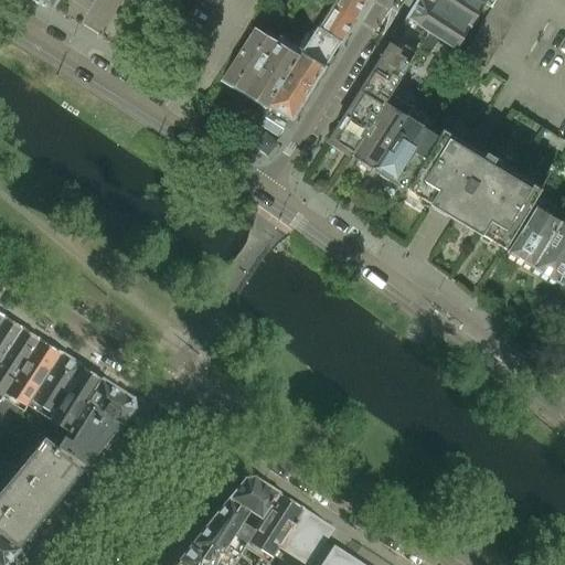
[(363,0),(331,0),(328,6),(351,20),(363,0)]
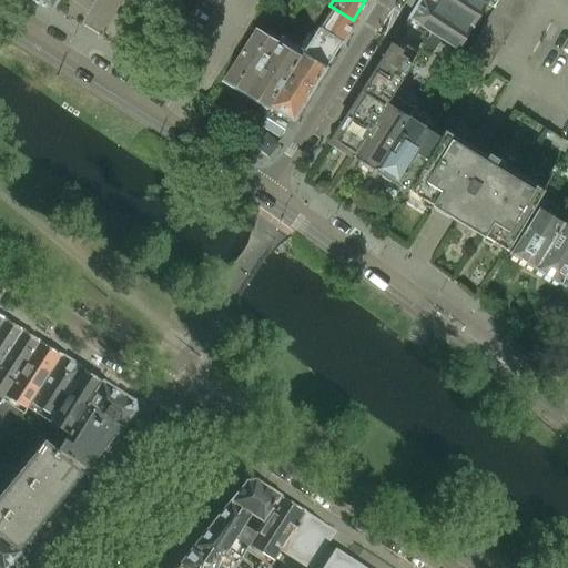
[(459,51),(487,3),(480,0),(416,0),(405,19),(440,40),(459,51)]
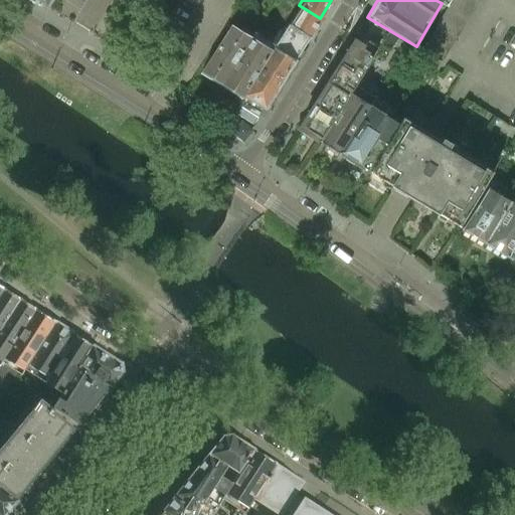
[(320,18),(299,5),(286,26),(307,39),(320,18)]
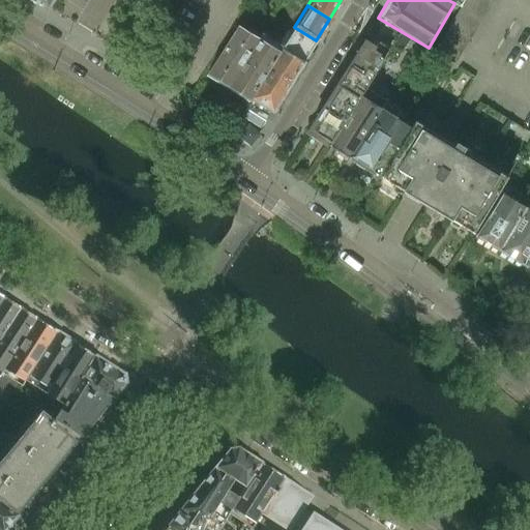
[(328,144),(371,80),(393,45),(403,51),(411,37),(378,18),(306,130),(328,144)]
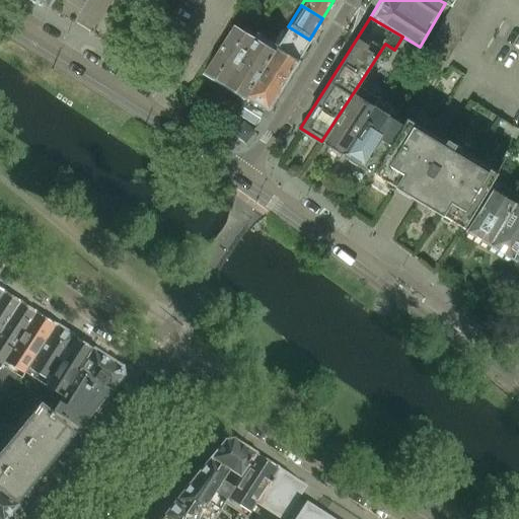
[(232,24),(204,69),(224,83),(252,38),(232,24)]
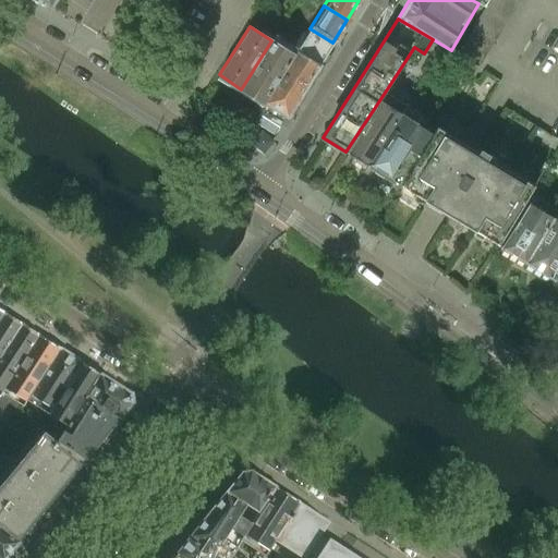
[(279,126),(332,43),(310,28),(298,48),(264,102),(258,112),(279,126)]
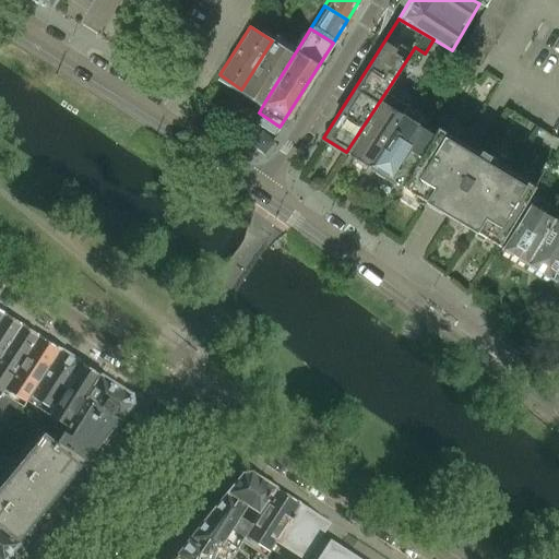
[(272,40),(241,90),(264,103),(298,48),(276,34),(272,40)]
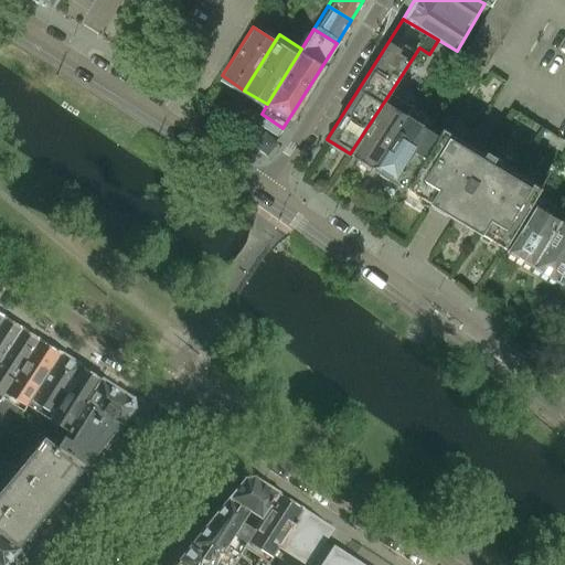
[(373,168),(412,106),(398,97),(403,91),(395,85),(350,153),(359,159),(360,163),(368,168),(371,167),(373,168)]
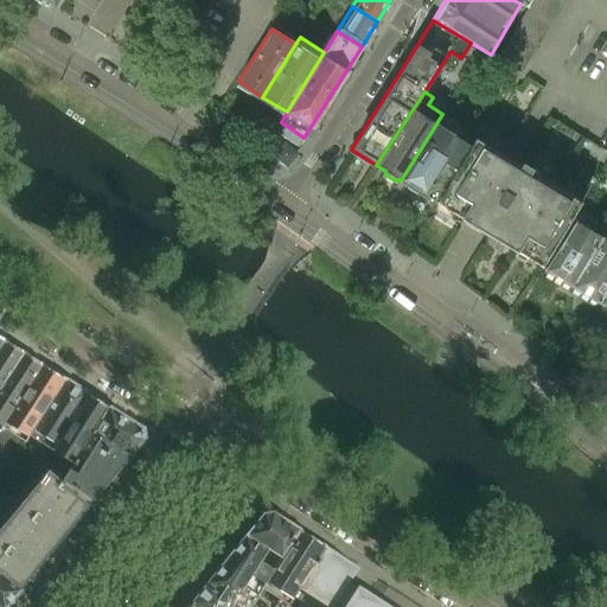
[(435,202),(470,145),(461,139),(467,129),(442,114),(401,180),(435,202)]
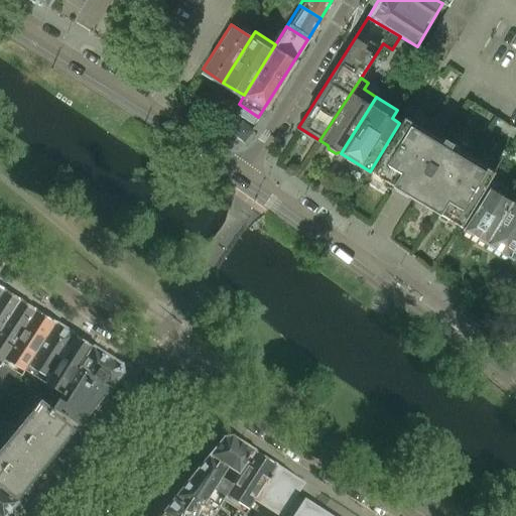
[(461,227),(494,171),(452,145),(427,131),(403,116),(399,123),(370,171),(383,179),(386,175),(394,180),(391,184),(407,194),(408,191),(415,196),(413,198),(416,200),(419,196),(425,200),(422,204),(438,214),(441,210),(449,215),(446,219),(461,227)]
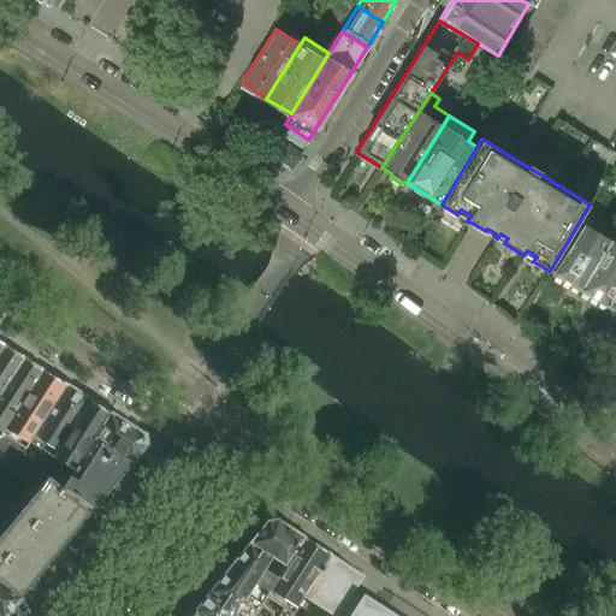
[(581,290),(611,240),(585,223),(554,272),(555,272),(554,273),(581,290)]
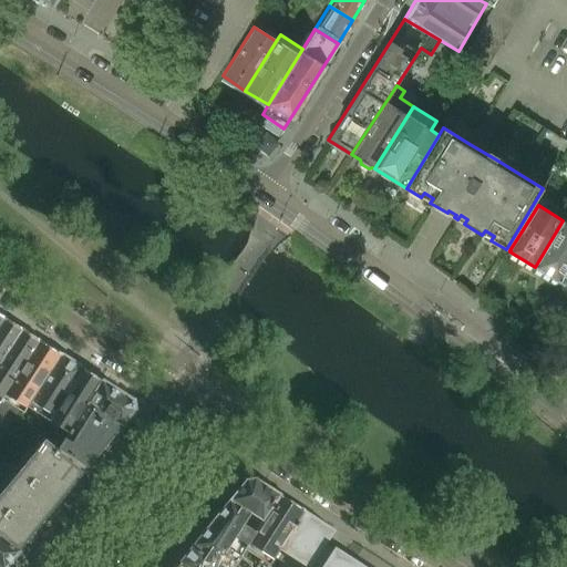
[(559,281),(566,268),(566,223),(563,220),(535,267),(559,281)]
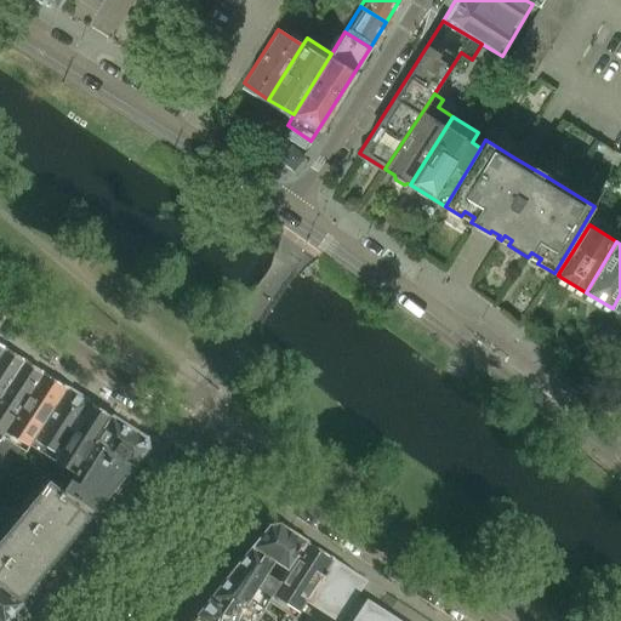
[(6,348),(0,358),(0,397),(24,360),(6,348)]
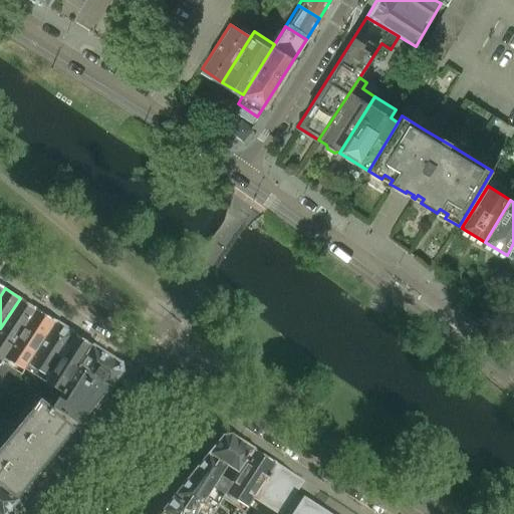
[(20,298),(0,328),(0,357),(3,359),(37,308),(20,298)]
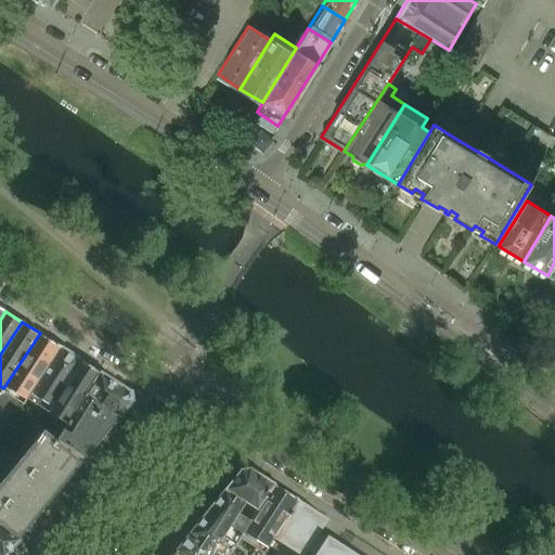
[(26,399),(60,346),(40,333),(3,388),(0,392),(0,431),(24,397),(26,399)]
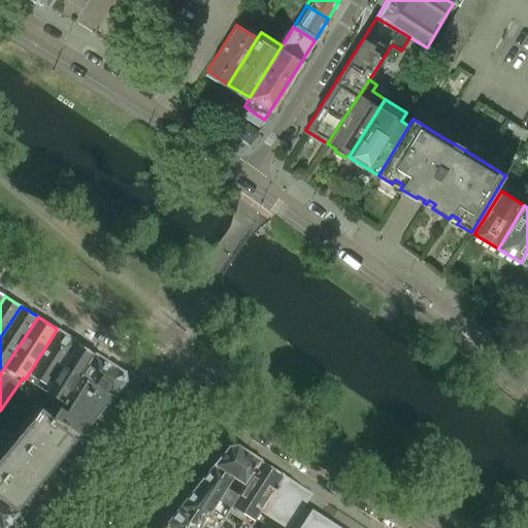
[(57,329),(25,380),(22,384),(34,391),(37,387),(47,394),(79,343),(57,329)]
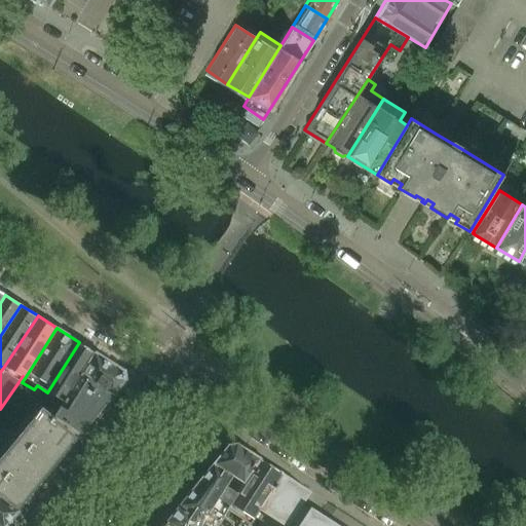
[(79,342),(47,392),(60,400),(63,403),(81,374),(96,352),(79,342)]
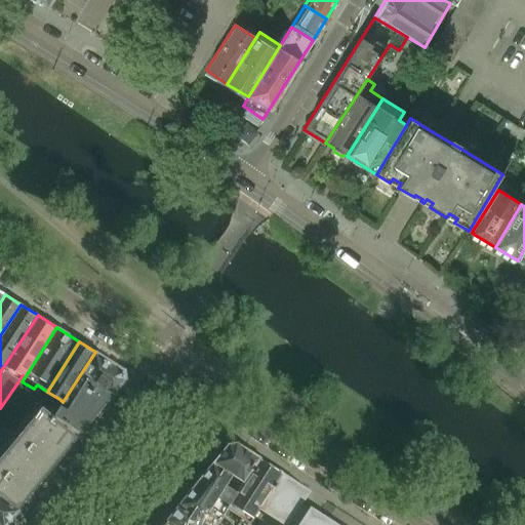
[(225,346),(223,350),(224,353),(227,356),(231,355),(233,352),(232,348),(229,346),(225,346)]
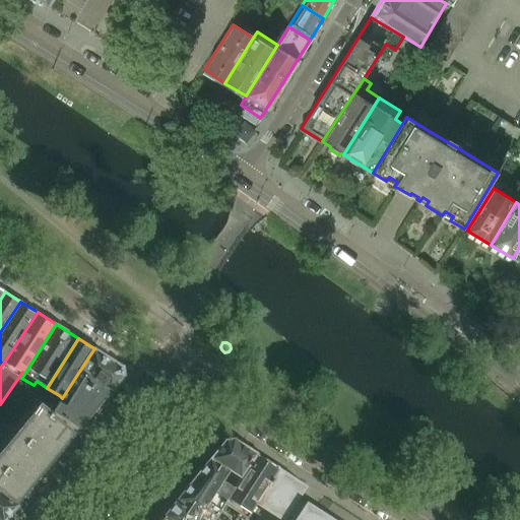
[(124,368),(94,348),(80,370),(113,391),(125,376),(124,368)]
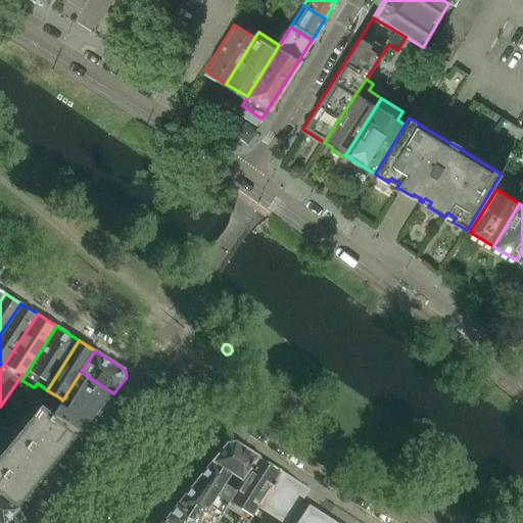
[(62,400),(59,397),(51,410),(83,430),(113,393),(81,372),(62,400)]
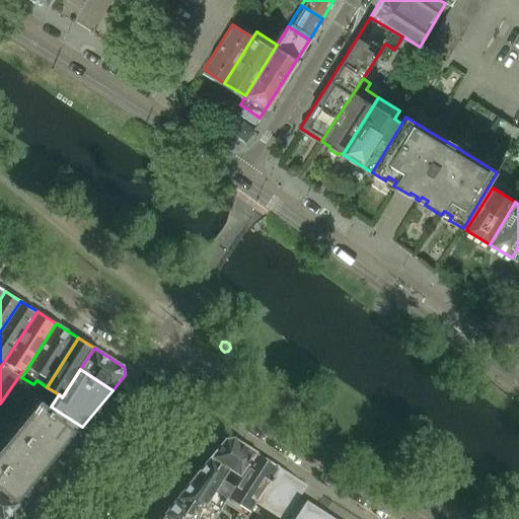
[(0,494),(16,506),(78,432),(43,401),(7,445),(0,438),(0,494)]
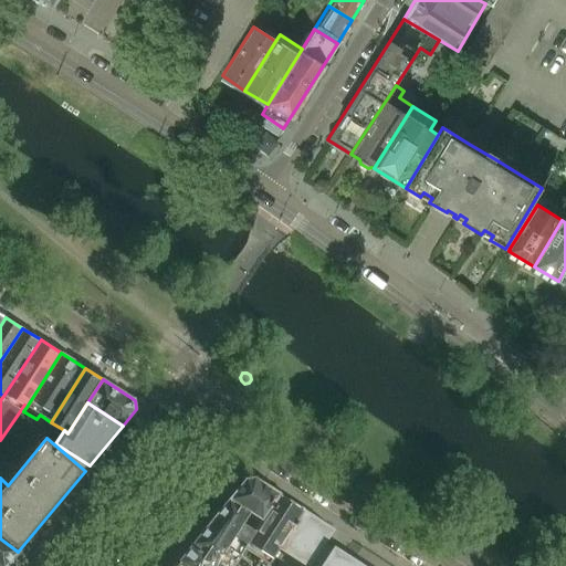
[(248,480),(232,500),(250,513),(262,521),(281,494),(257,479),(248,480)]
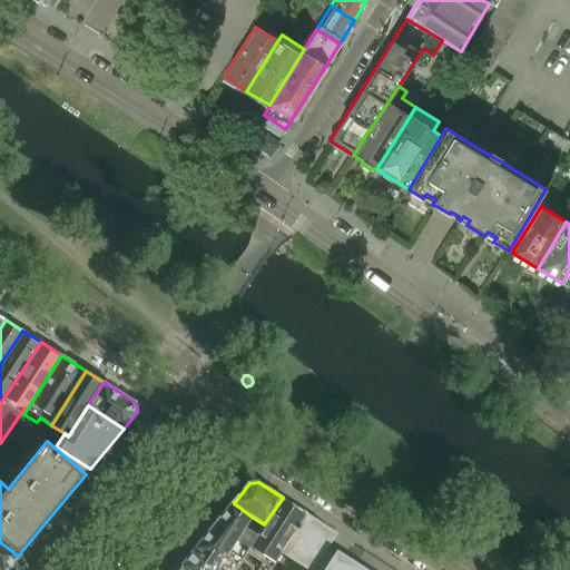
[(307,513),(283,498),(264,524),(257,536),(249,547),(264,556),(262,561),(272,568),(282,552),(307,513)]
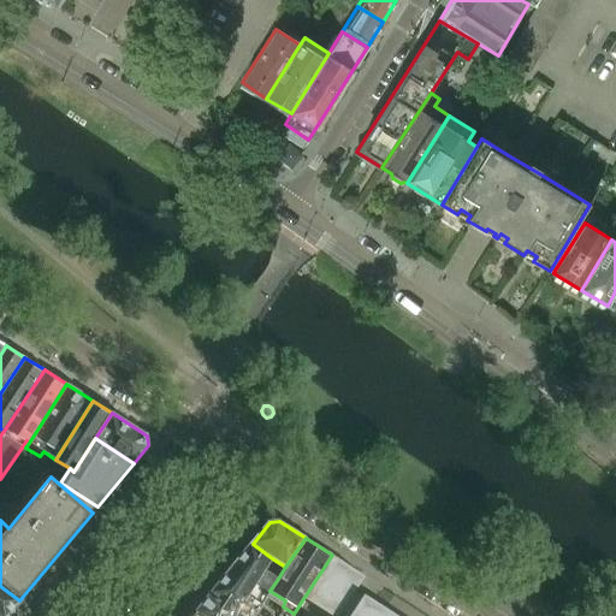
[(253,544),(232,568),(255,582),(270,592),(270,591),(278,579),(265,570),(272,558),(253,544)]
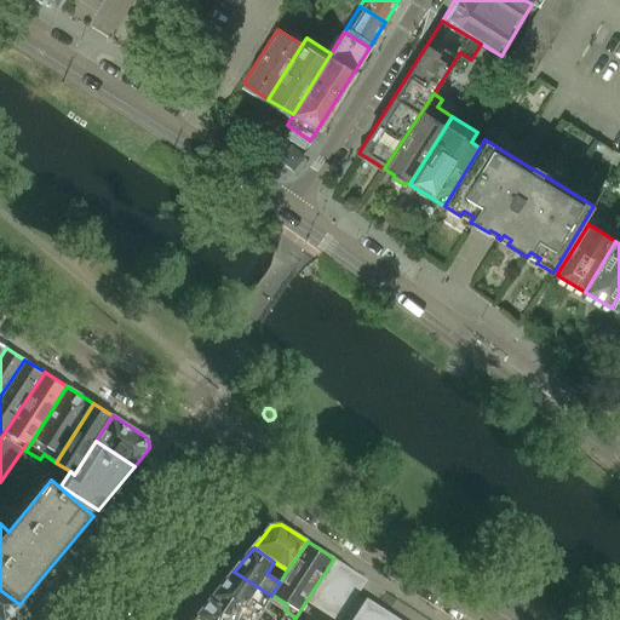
[(356,596),(367,580),(334,558),(306,601),(337,619),(351,619),(366,602),(356,596)]
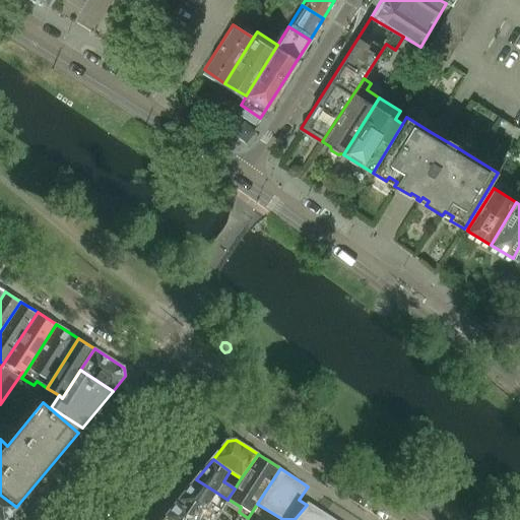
[(196,479),(180,501),(209,519),(213,519),(220,510),(209,502),(215,492),(196,479)]
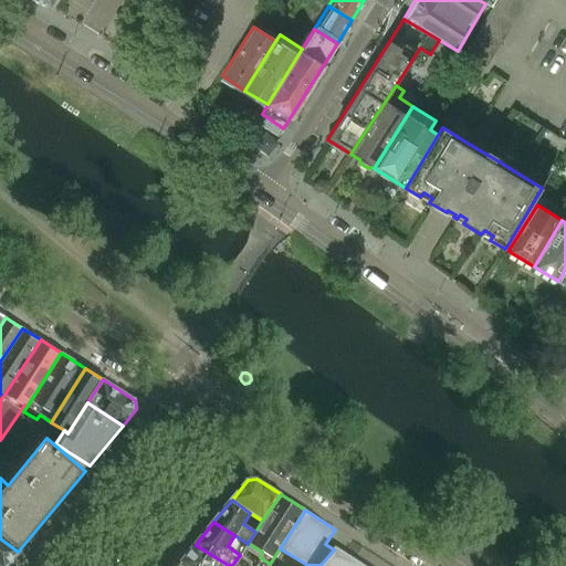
[(123,543),(127,536),(121,531),(116,537),(123,543)]
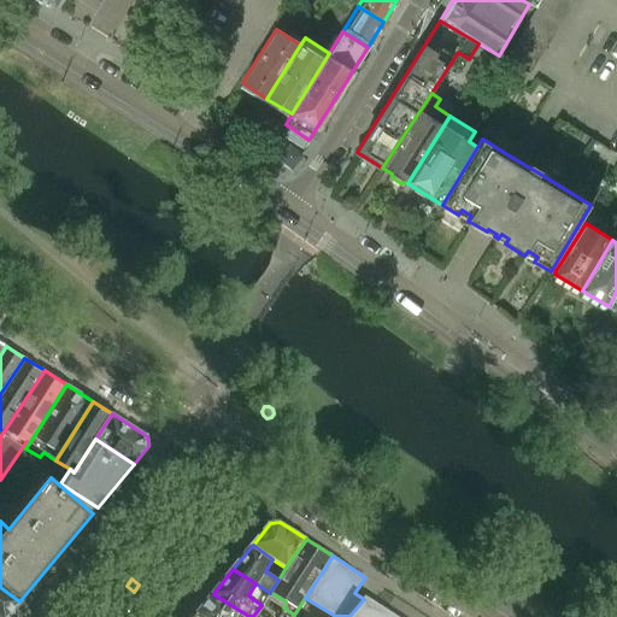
[(0,616),(6,616),(19,601),(0,587),(0,616)]
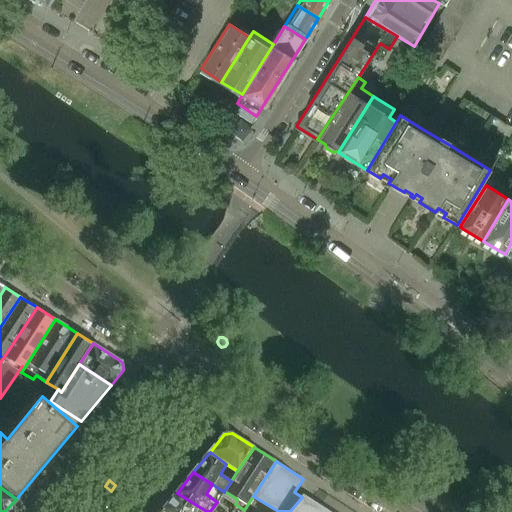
[(206,511),(177,493),(164,508),(170,511),(206,511)]
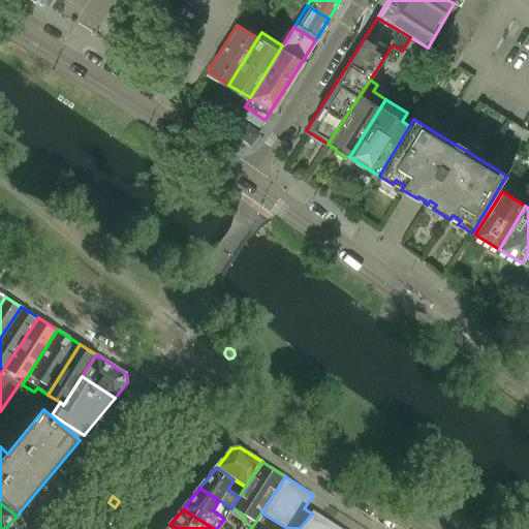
[(341,528),(313,510),(312,514),(300,528),(341,528)]
